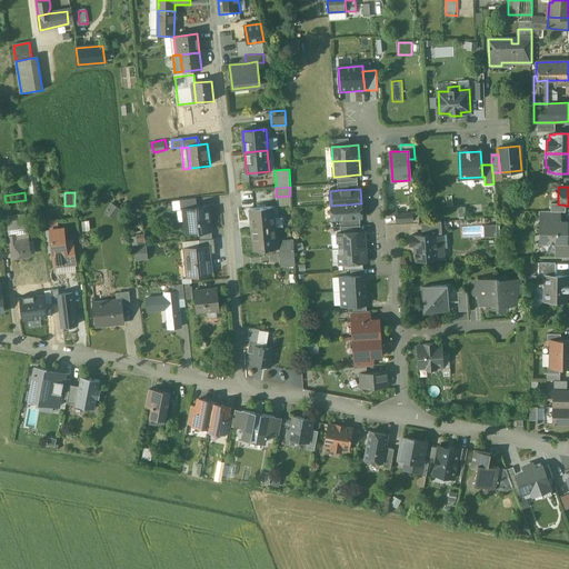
[(290,196),(276,197),(277,206),(291,205),(290,196)]
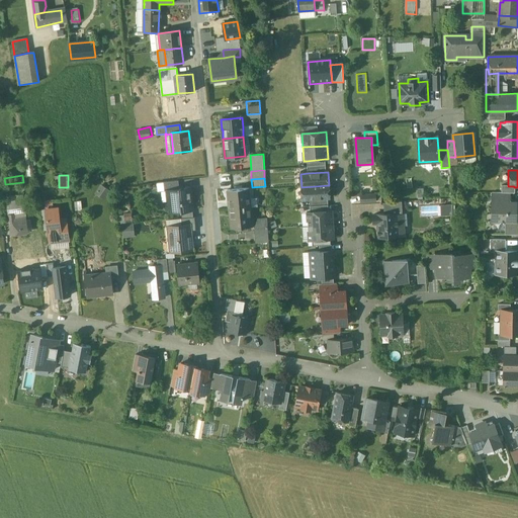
[(178,180),(164,181),(165,191),(169,190),(179,189),(178,180)]
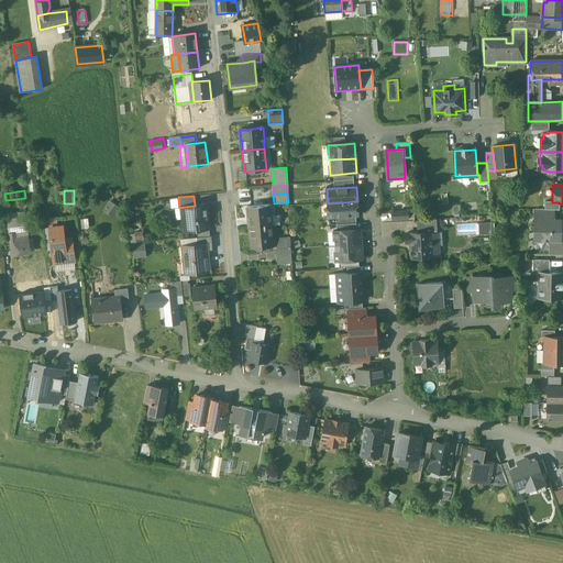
[(114,216),(121,207),(110,199),(103,209),(114,216)]
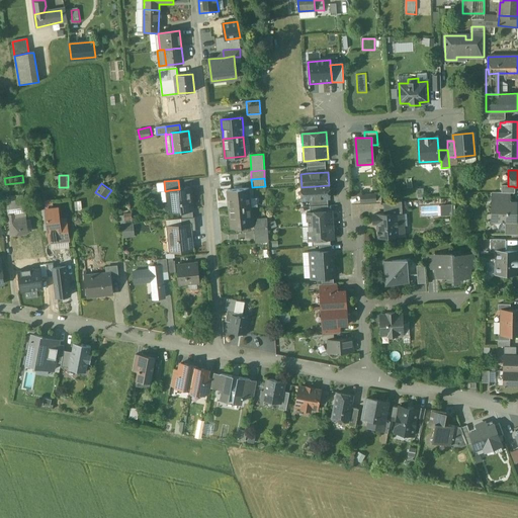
[(329,185),(301,187),(303,200),(309,199),(328,198),(330,198),(329,185)]
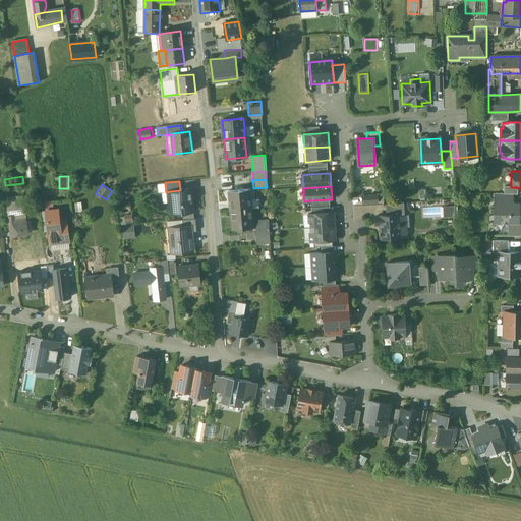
[(180,190),(170,191),(171,200),(170,201),(171,210),(182,209),(182,212),(193,211),(193,210),(192,210),(191,200),(190,200),(189,194),(192,193),(192,188),(180,190)]
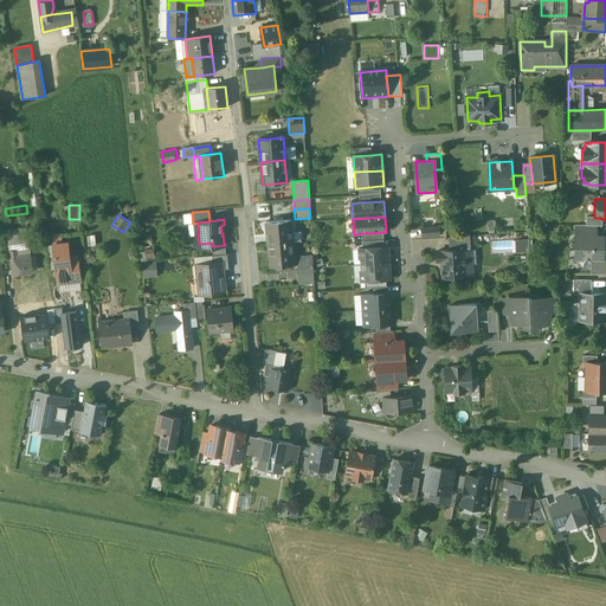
[(291,220),(265,223),(266,234),(268,234),(269,244),(292,243),(291,232),(292,232),(291,220)]
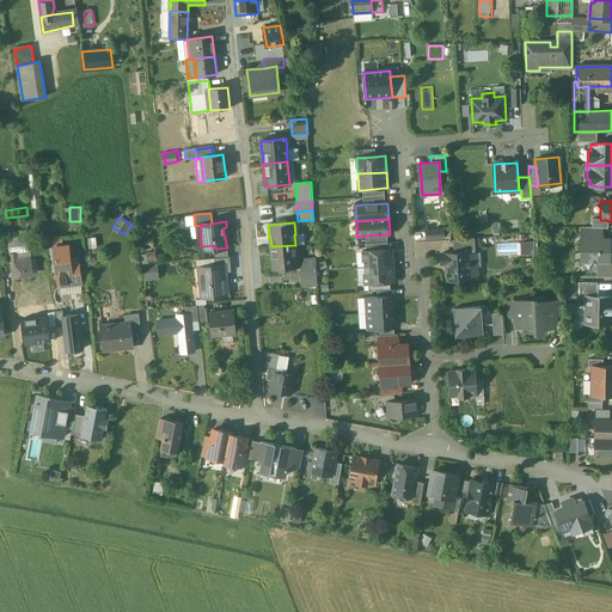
[(592,227),(581,227),(581,240),(582,240),(582,239),(594,239),(594,237),(600,237),(599,227),(592,227)]
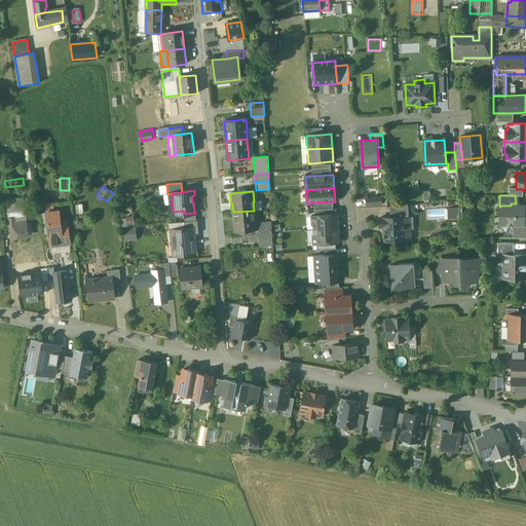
[(524,207),(518,207),(516,203),(511,203),(511,205),(500,205),(500,207),(500,224),(514,224),(514,236),(525,236),(525,221),(524,222),(524,207)]
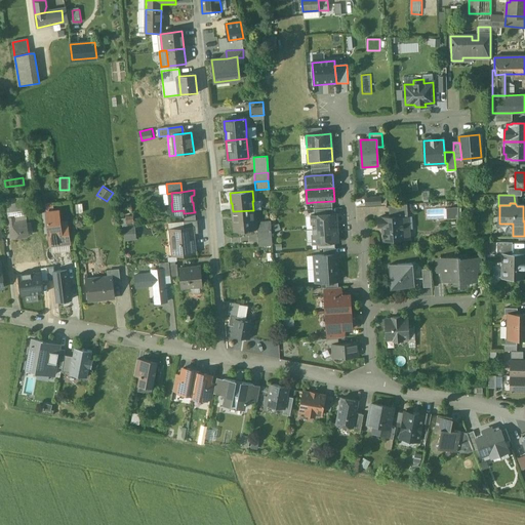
[(407,204),(389,205),(389,216),(402,216),(407,216),(407,204)]
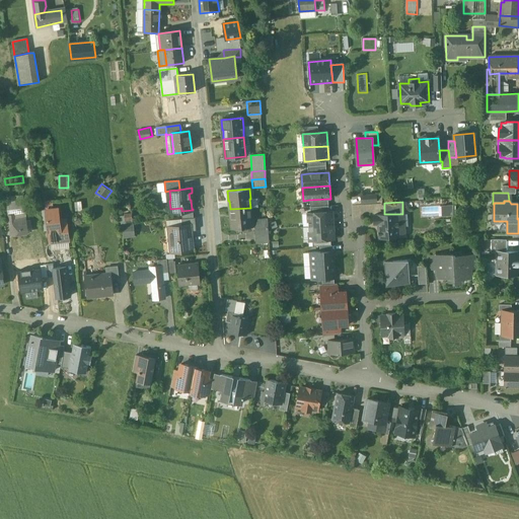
[(443,205),(443,215),(454,215),(454,205),(443,205)]
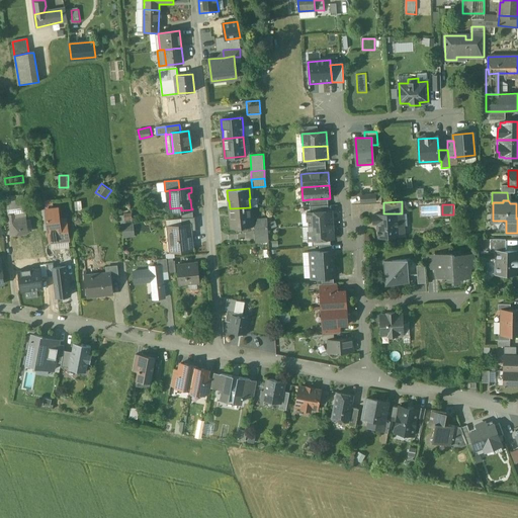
[(250,207),(230,208),(232,228),(252,227),(250,207)]
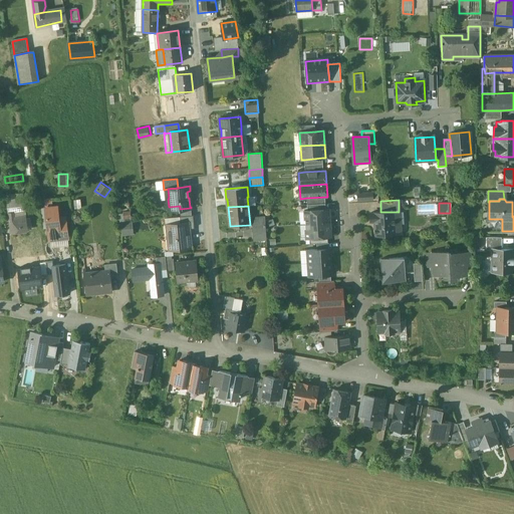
[(65,222),(55,224),(55,219),(53,207),(45,208),(49,240),(67,238),(66,222),(65,222)]
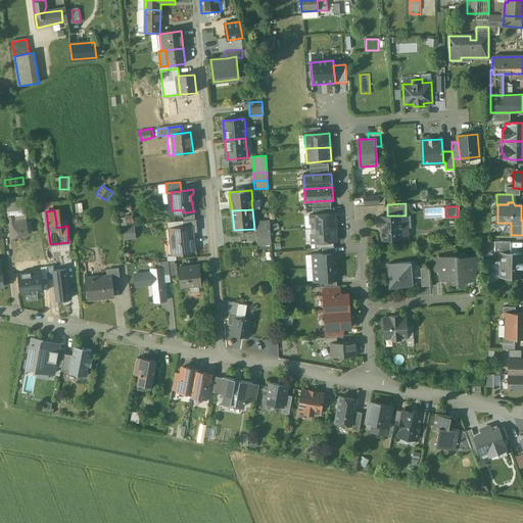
[(194,211),(183,212),(184,220),(194,220),(194,211)]
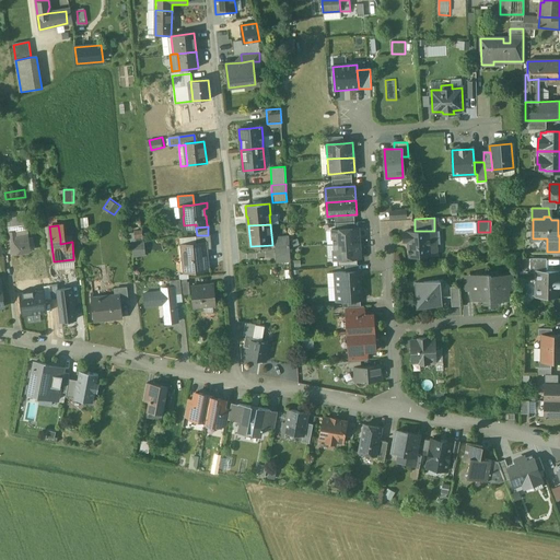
[(335,230),(331,230),(333,245),(359,243),(358,228),(354,229),(335,230)]
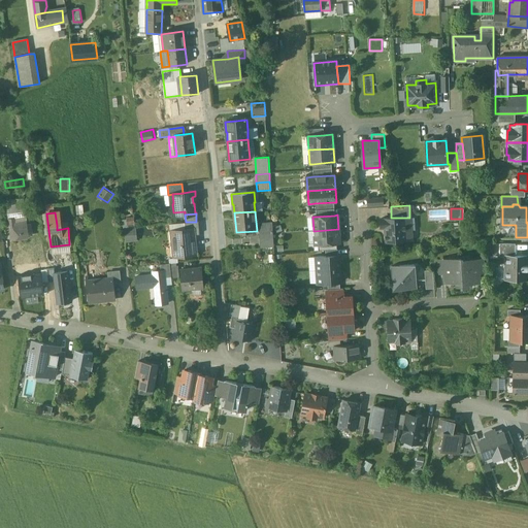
[(27,222),(14,224),(13,218),(8,219),(10,239),(28,236),(27,222)]
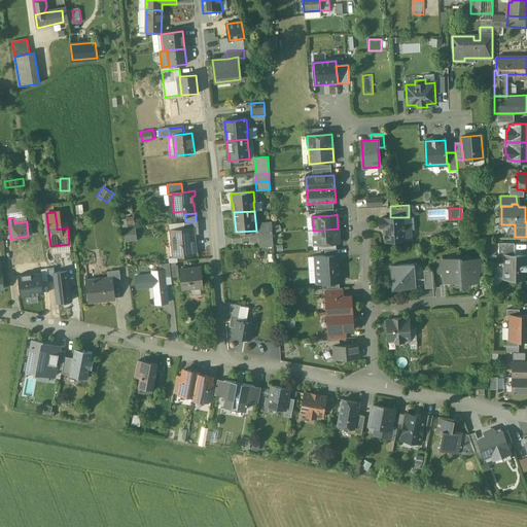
[(390,217),(380,218),(380,226),(384,226),(385,241),(411,240),(411,230),(410,230),(409,217),(403,217),(390,217)]
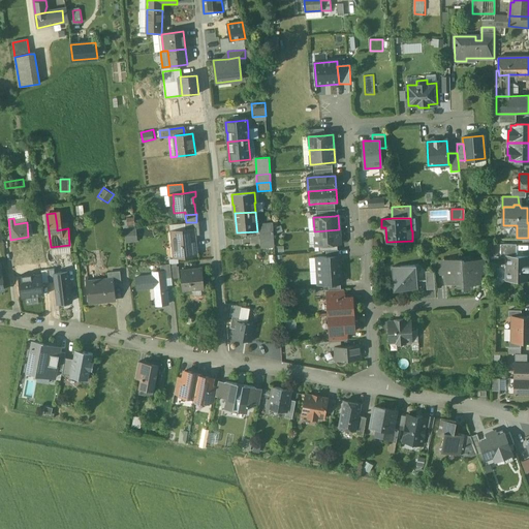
[(126,219),(126,242),(138,242),(137,219),(126,219)]
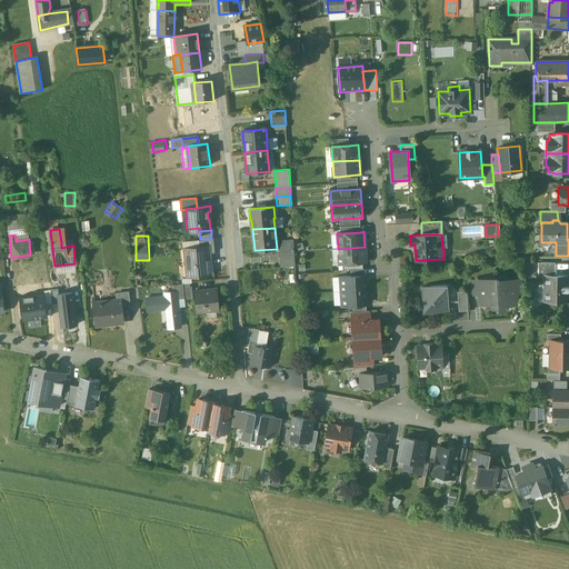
[(200,239),(198,240),(199,248),(206,247),(207,253),(208,253),(215,252),(213,238),(211,239),(200,239)]
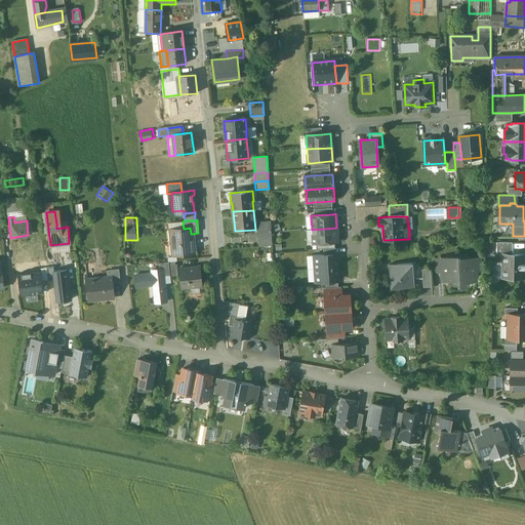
[(184,229),(171,230),(173,255),(194,253),(192,234),(191,234),(190,228),(184,229)]
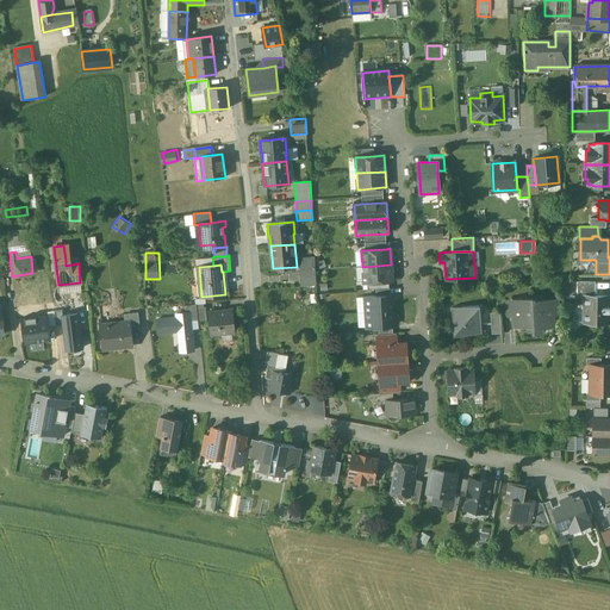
[(391,265),(362,267),(363,282),(367,282),(388,281),(392,281),(391,265)]
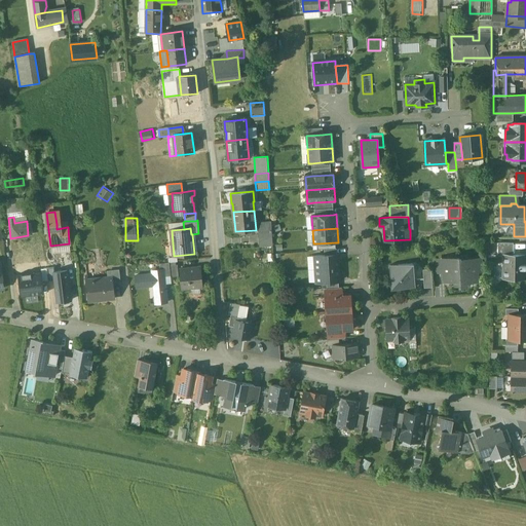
[(271,231),(258,232),(259,247),(272,246),(271,231)]
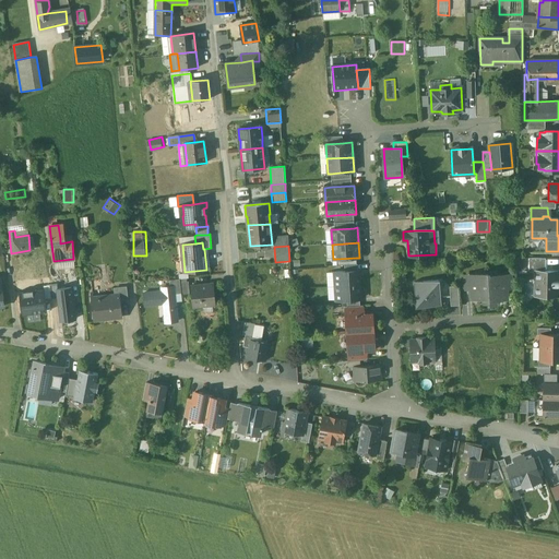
[(545,258),(530,258),(528,272),(535,272),(535,271),(545,271),(545,258)]
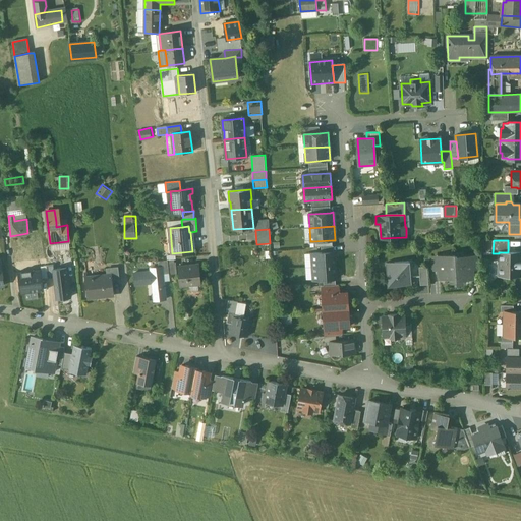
[(322,253),(311,253),(312,267),(335,266),(335,265),(334,265),(334,259),(335,259),(334,252),(322,253)]
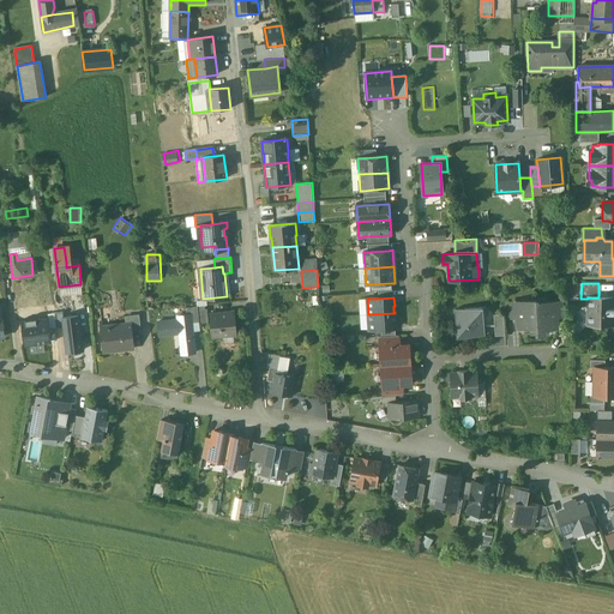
[(599,298),(588,298),(588,299),(588,324),(613,325),(613,314),(613,308),(613,299),(599,298)]
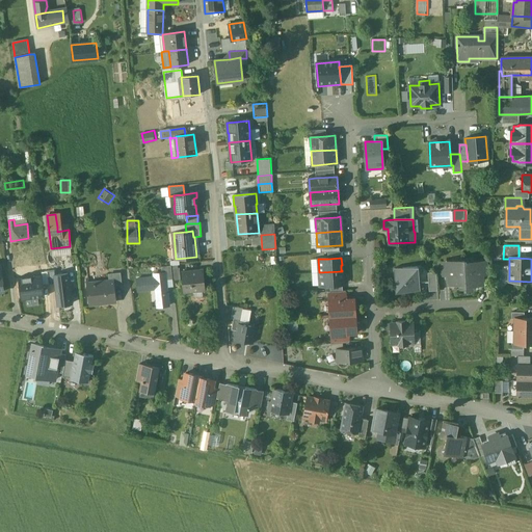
[(464,262),(448,263),(448,275),(449,284),(459,284),(459,289),(466,289),(464,264),(464,263),(464,262)]
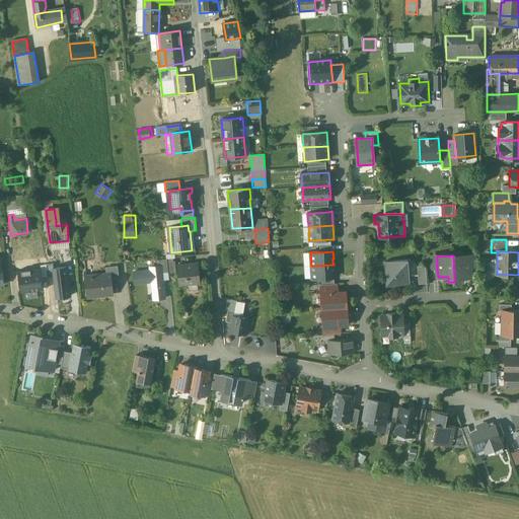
[(453,256),(453,257),(454,282),(454,284),(461,283),(460,278),(470,277),(470,269),(469,255),(453,256)]
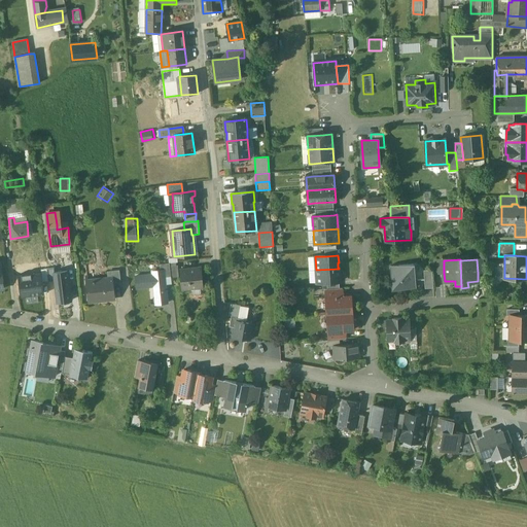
[(169,262),(159,264),(160,271),(164,270),(165,278),(171,277),(169,262)]
